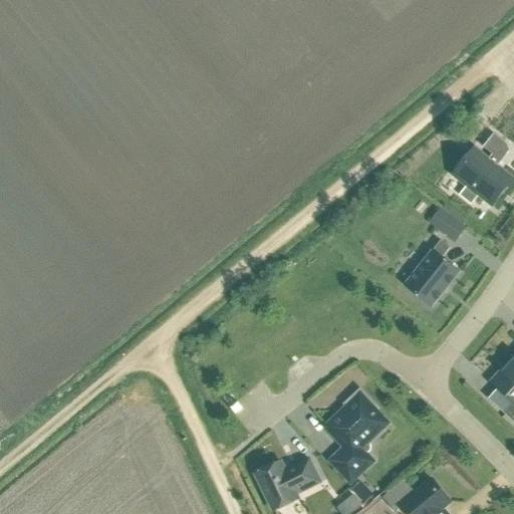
[(494,135),(484,148),(502,162),(509,153),(507,146),(494,135)]
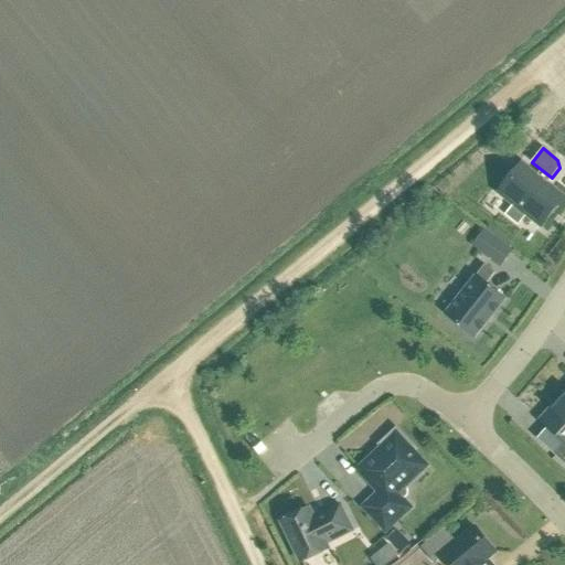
[(563,198),(522,164),(499,193),(541,226),(563,198)]
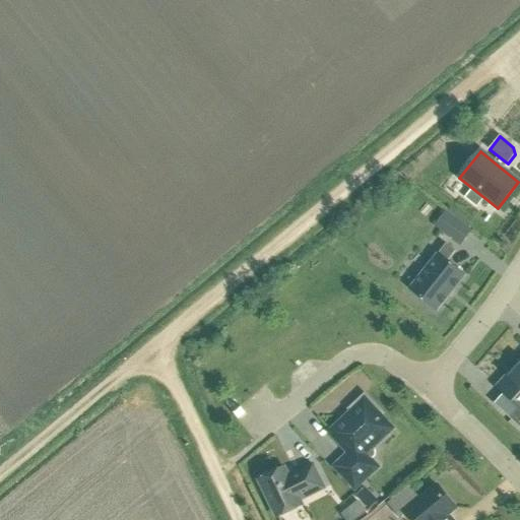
[(436,226),(443,232),(452,218),(446,213),(436,226)]
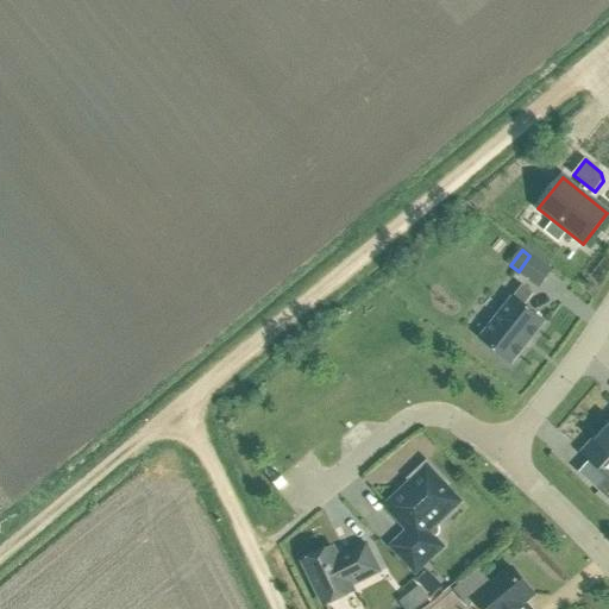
[(532,294),(521,286),(479,341),(512,365),(545,321),(523,306),(532,294)]
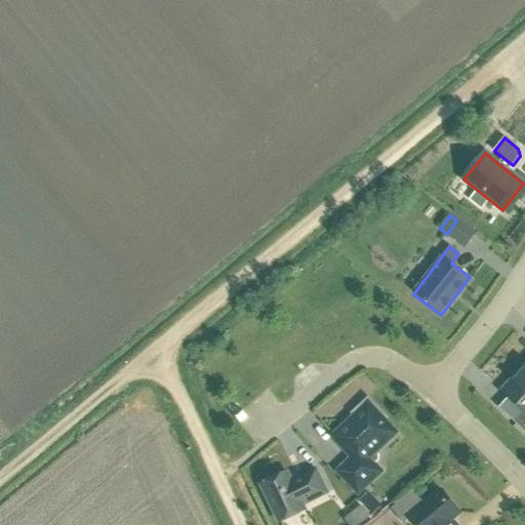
[(524,375),(522,373),(503,393),(524,412),(515,422),(524,432),(524,375)]
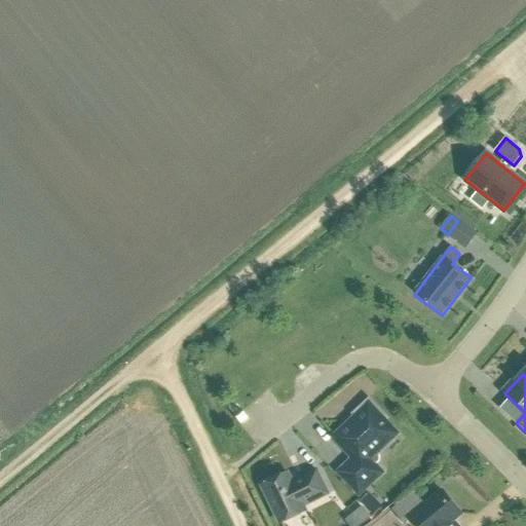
[(335,438),(354,459),(339,474),(359,494),(381,473),(375,465),(377,452),(397,435),(383,421),(386,418),(369,401),(353,415),(358,419),(349,426),(348,425),(335,438)]
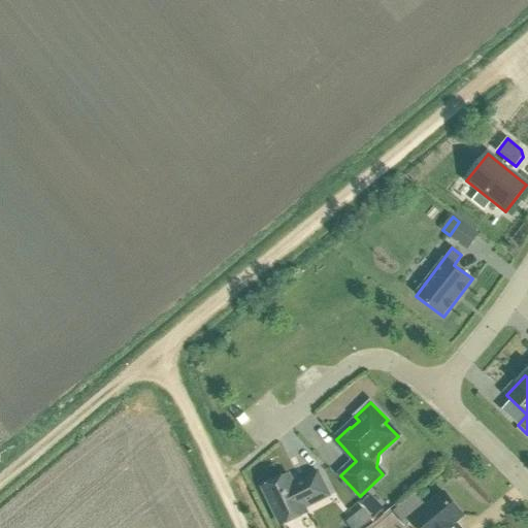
[(263,489),(282,526),(307,513),(304,508),(329,496),(318,472),(299,482),(300,484),(294,487),(289,475),(263,489)]
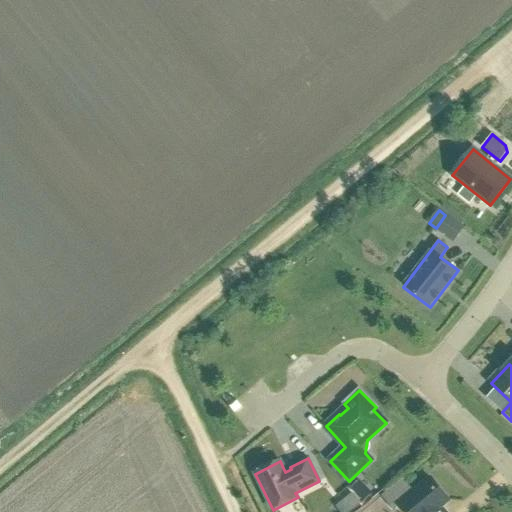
[(405,476),(382,494),(394,509),(400,504),(406,511),(443,511),(440,507),(449,500),(431,479),(417,490),(405,476)]
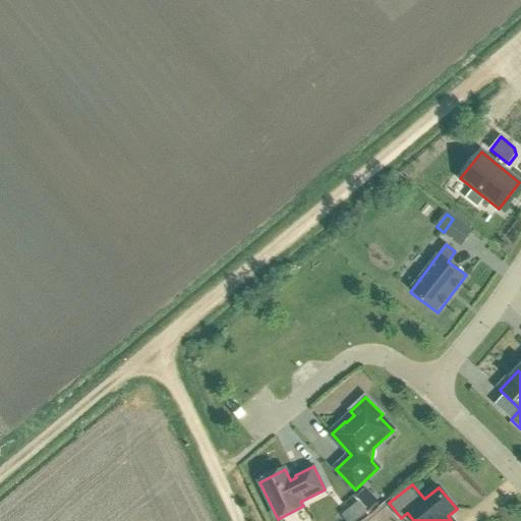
[(356,520),(369,511),(360,500),(343,514),(348,520),(356,520)]
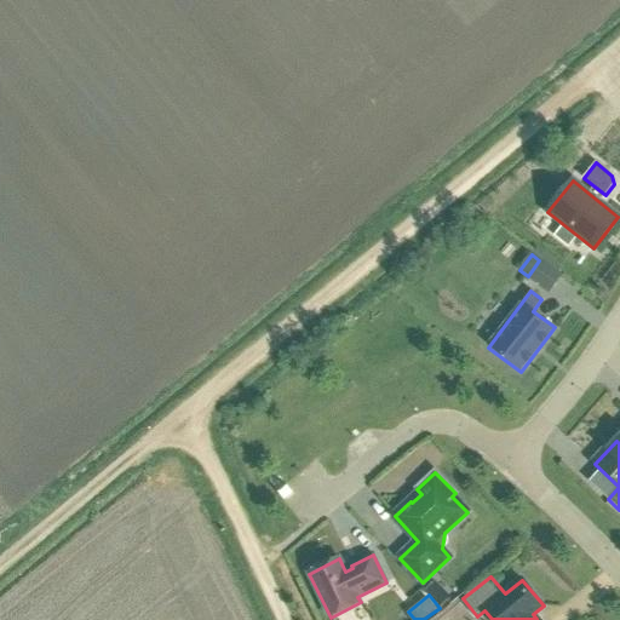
[(338,613),(340,619),(359,619),(355,607),(338,613)]
